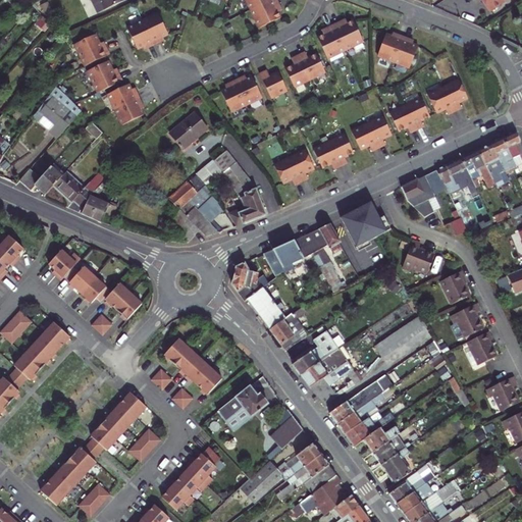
[(88,0),(96,14),(125,0),(124,0),(88,0)]
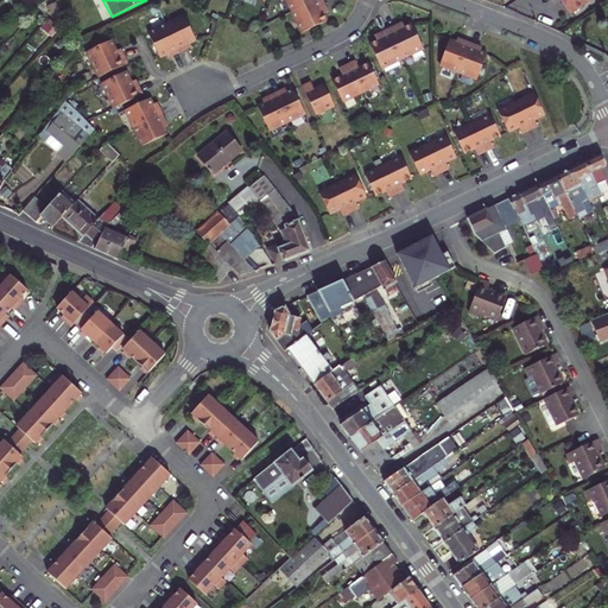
[(285,0),(291,11),(312,0),(285,0)]
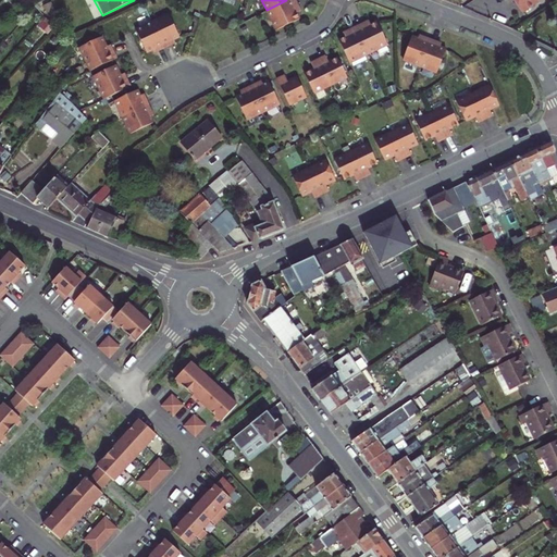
[(286,0),(267,10),(274,28),(297,17),(294,13),(292,8),(296,5),(293,0),(286,0)]
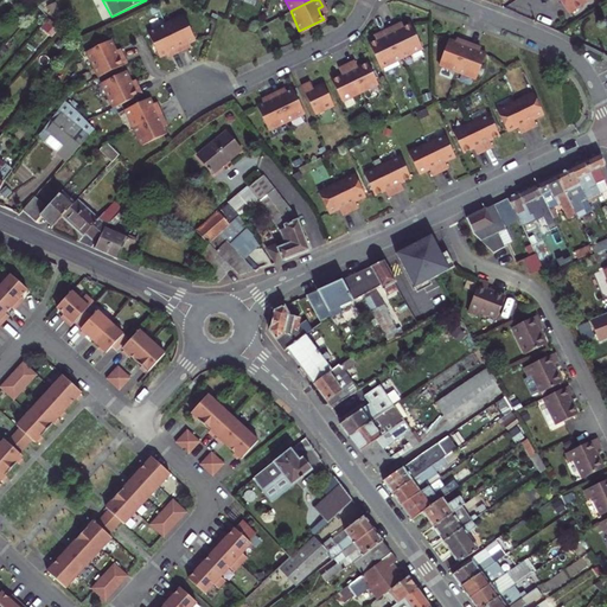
[(557,0),(567,13),(585,0),(557,0)]
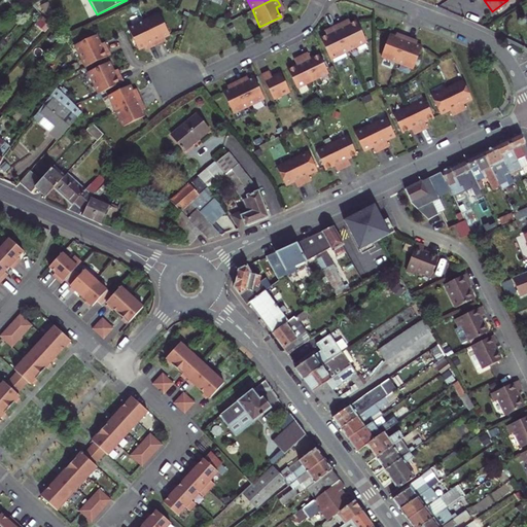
[(160,13),(144,21),(155,45),(163,42),(161,38),(165,37),(170,35),(160,13)]
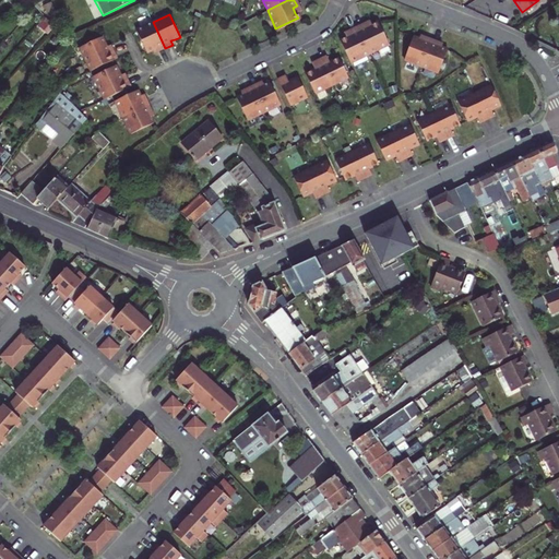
[(153,22),(137,31),(146,52),(152,50),(156,48),(157,51),(165,48),(153,22)]
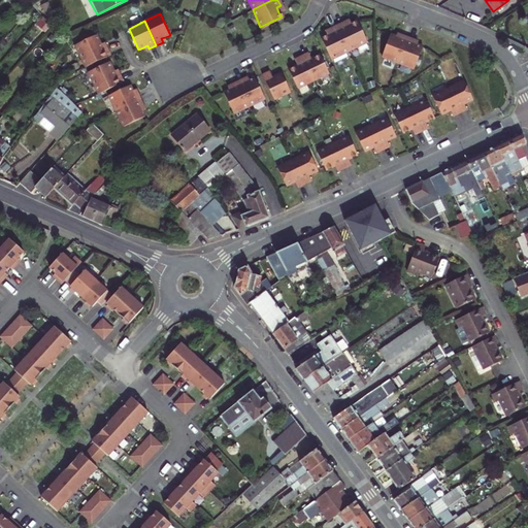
[(345,27),(339,30),(351,55),(369,46),(358,26),(353,29),(348,31),(345,27)]
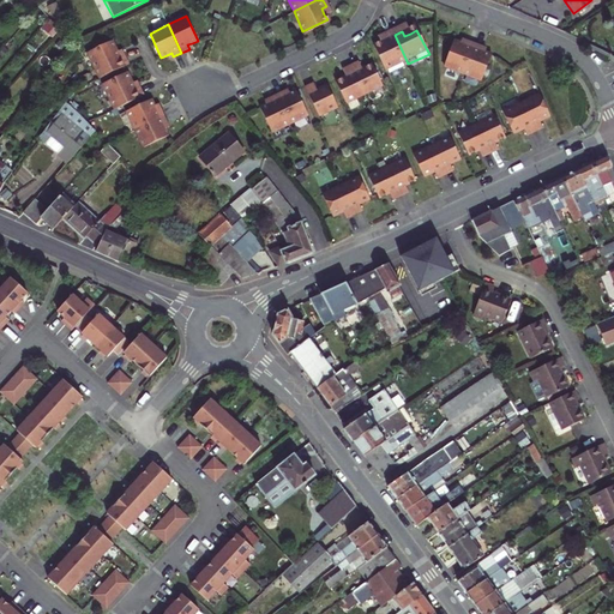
[(384,47),(377,49),(387,74),(408,64),(395,35),(387,38),(390,43),(384,47)]
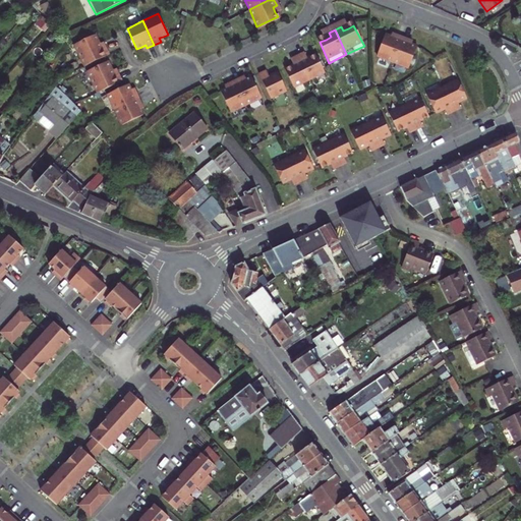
[(83,66),(104,57),(98,44),(94,35),(73,45),(83,66)]
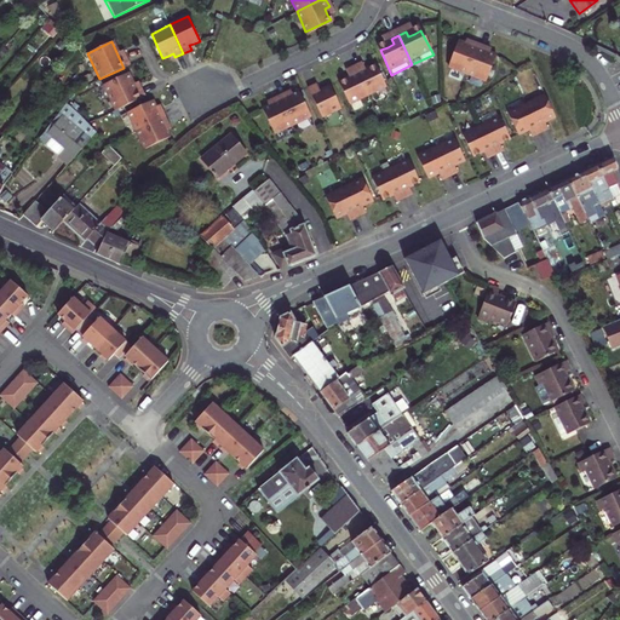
[(465,45),(459,42),(448,68),(468,75),(480,47),(471,44),(470,47),(465,45)]
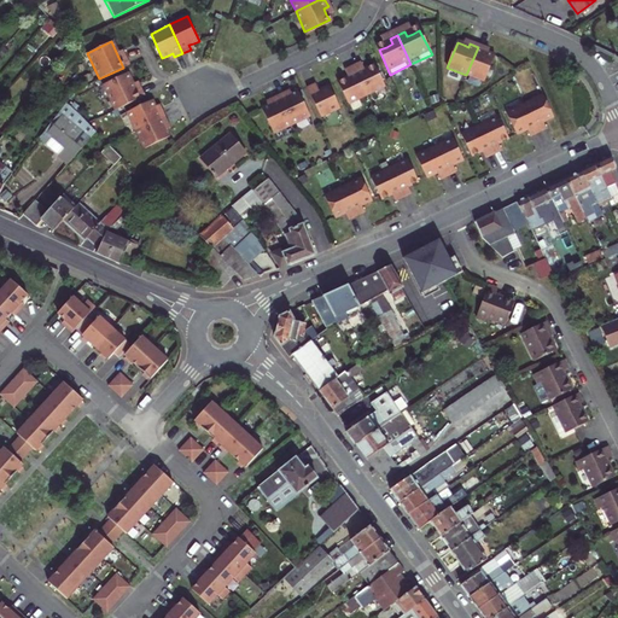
[(487,51),(478,47),(466,75),(484,83),(495,59),(489,56),(484,54),(487,51)]
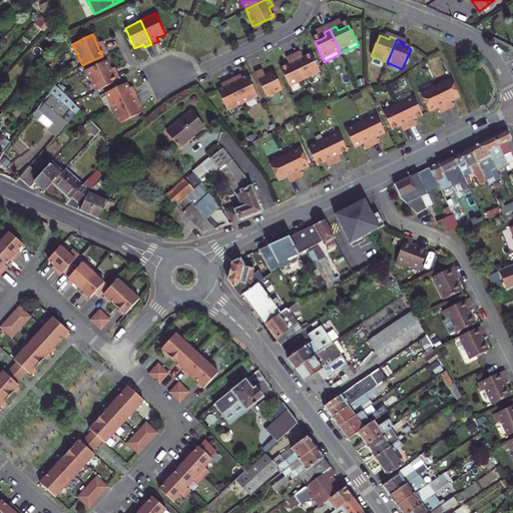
[(100,41),(96,43),(102,56),(107,54),(103,48),(100,41)]
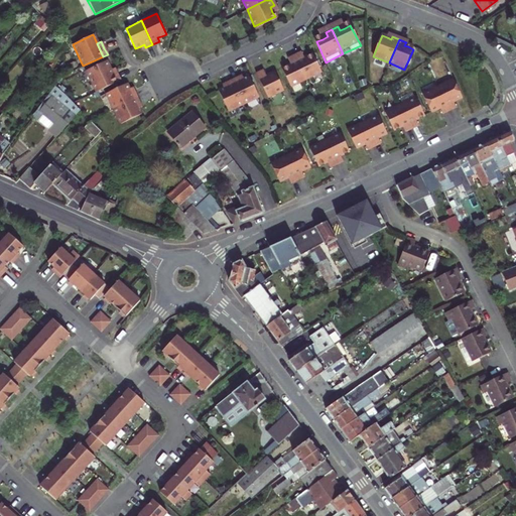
[(111,61),(108,54),(103,56),(109,69),(114,67),(111,61)]
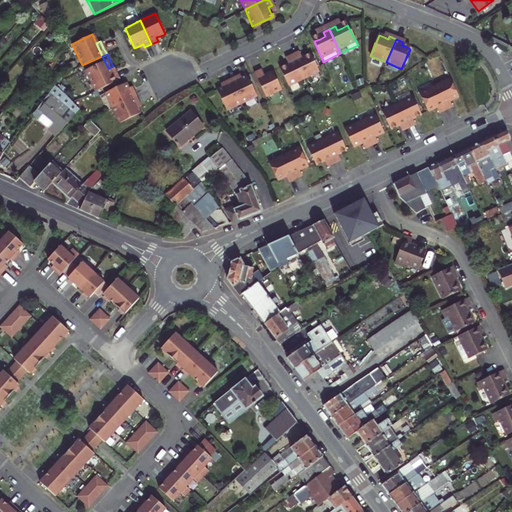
[(301,55),(294,58),(305,82),(321,75),(313,57),(308,59),(304,61),(301,55)]
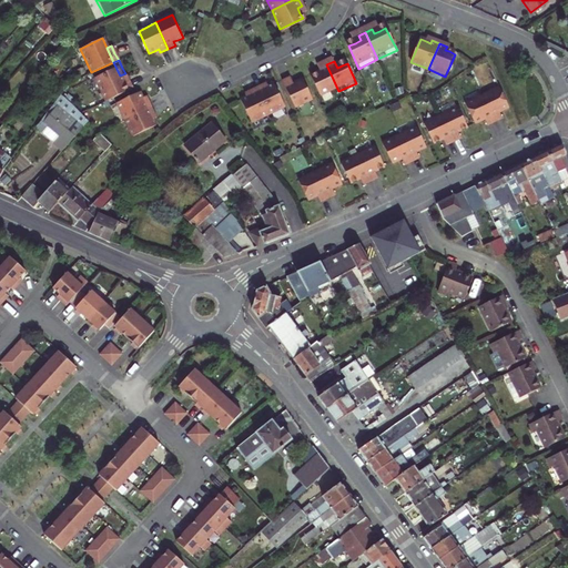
[(113,62),(91,72),(102,97),(124,85),(120,75),(113,62)]
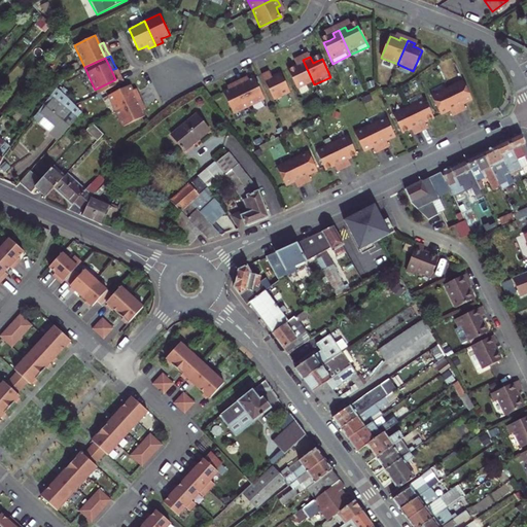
[(314,84),(303,60),(295,63),(299,70),(295,71),(289,74),(299,92),(314,84)]
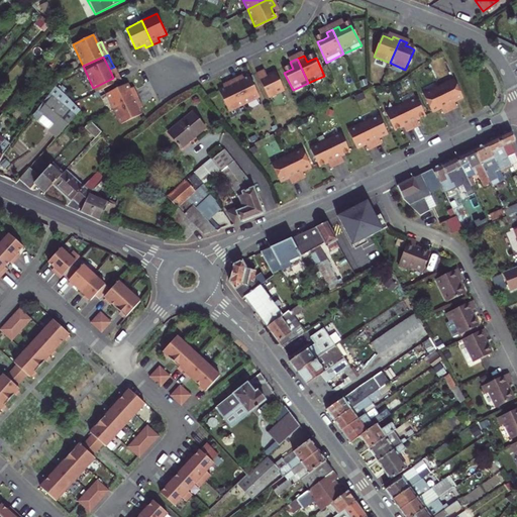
[(266,74),(259,77),(271,101),(286,94),(278,76),(271,79),(269,80),(266,74)]
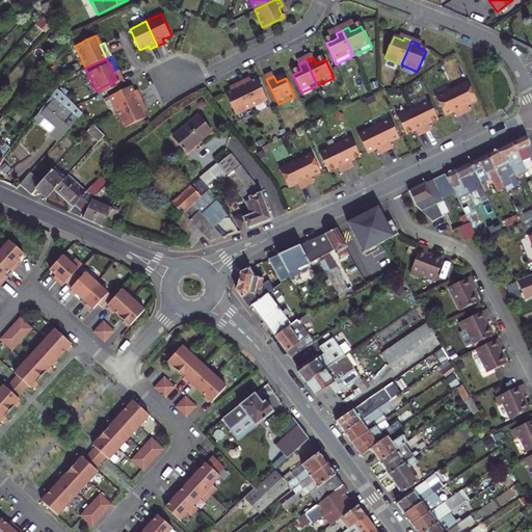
[(248,82),(242,86),(254,110),(269,103),(260,81),(254,84),(250,86),(248,82)]
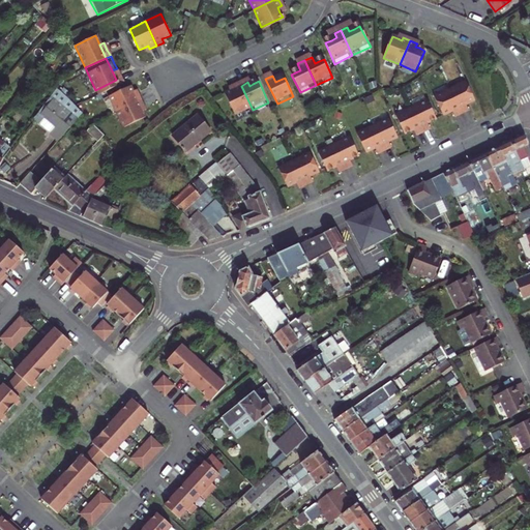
[(468,85),(451,92),(463,117),(469,114),(467,108),(471,106),(476,102),(468,85)]
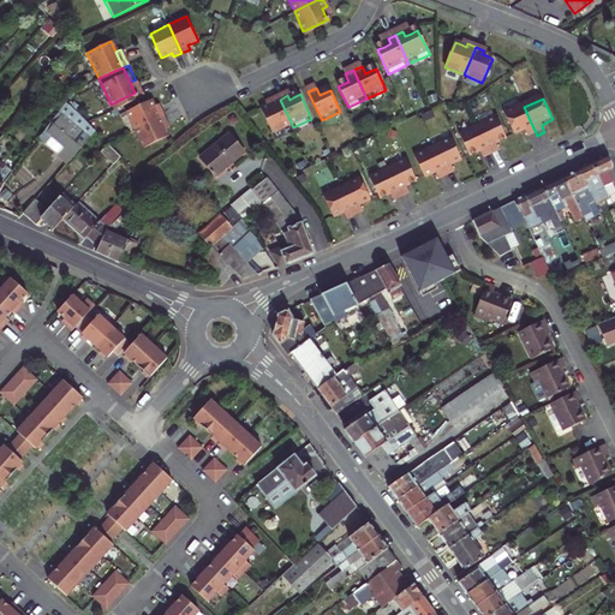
[(151,100),(126,111),(136,130),(163,115),(160,108),(156,109),(154,106),(151,100)]
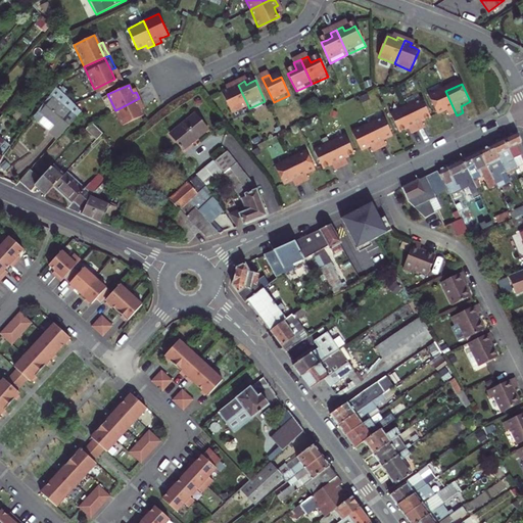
[(249,108),(238,85),(231,88),(232,91),(229,93),(224,95),(233,115),(249,108)]
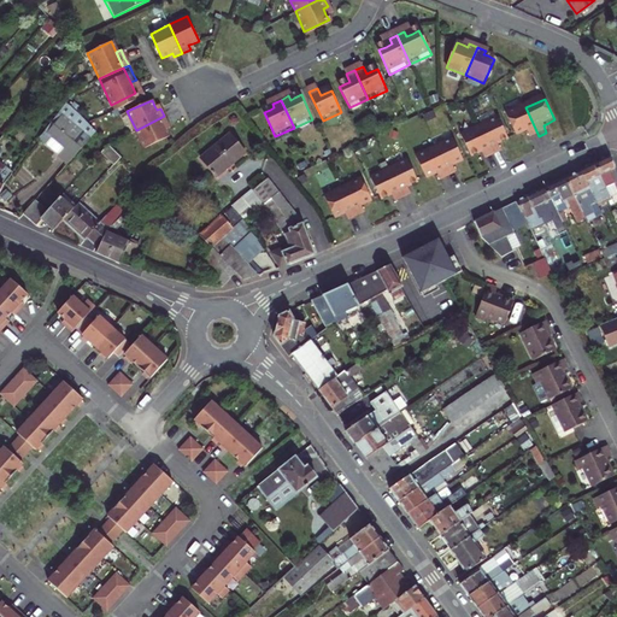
[(50,129),(45,135),(50,139),(53,135),(66,147),(62,153),(72,163),(77,157),(98,133),(90,125),(80,115),(69,104),(60,115),(50,129)]
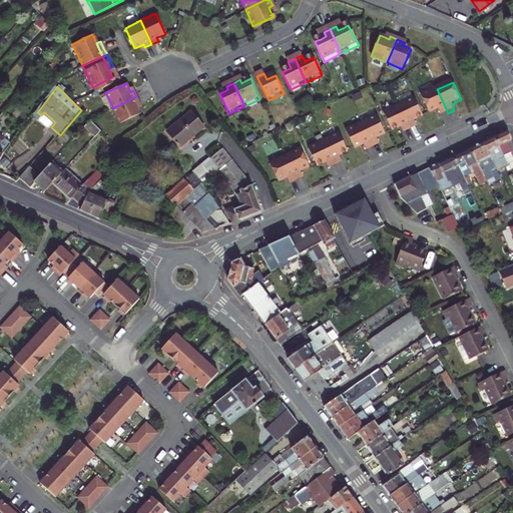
[(437,89),(421,96),(429,114),(434,112),(438,110),(441,116),(448,113),(437,89)]
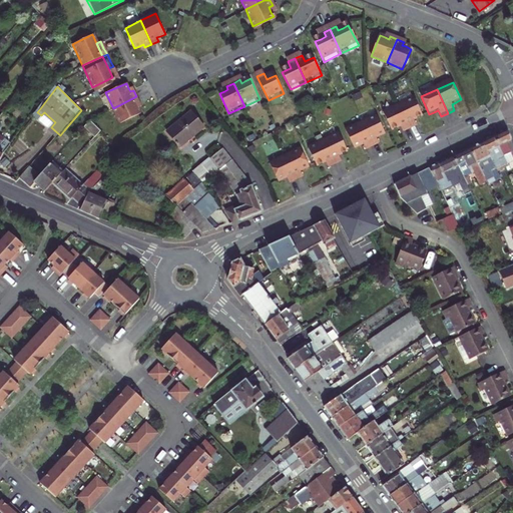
[(136,96),(113,108),(120,123),(141,113),(138,108),(136,105),(139,103),(136,96)]
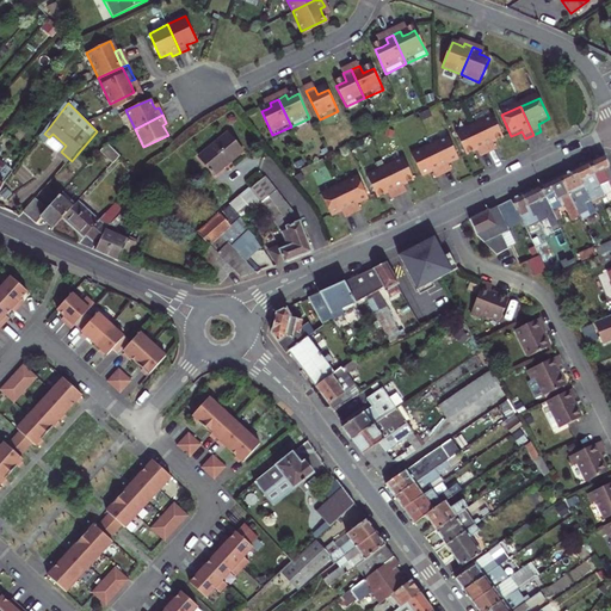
[(493,118),(475,127),(488,156),(497,152),(493,144),(498,142),(504,140),(493,118)]
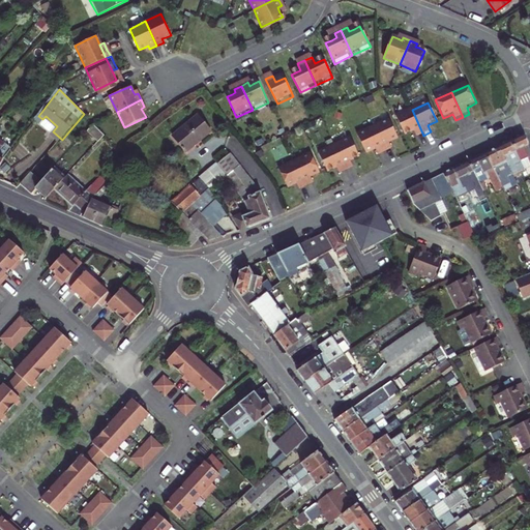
[(412,110),(396,118),(405,136),(409,135),(413,131),(417,139),(423,136),(412,110)]
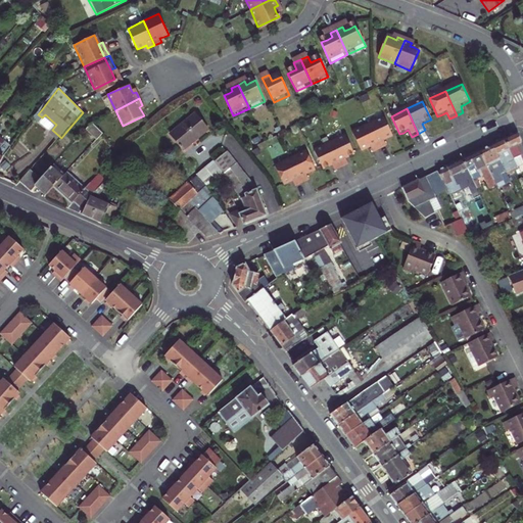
[(168,132),(181,148),(194,138),(206,129),(193,112),(168,132)]
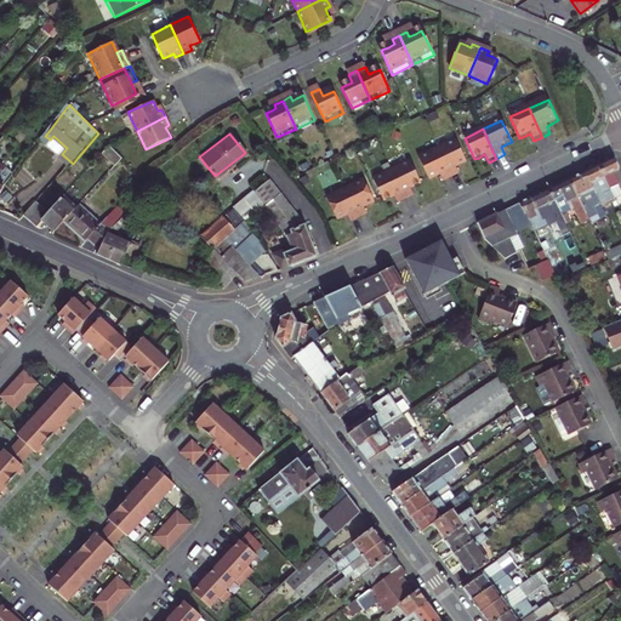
[(67,148),(53,136),(50,140),(50,141),(57,148),(62,154),(67,148)]
